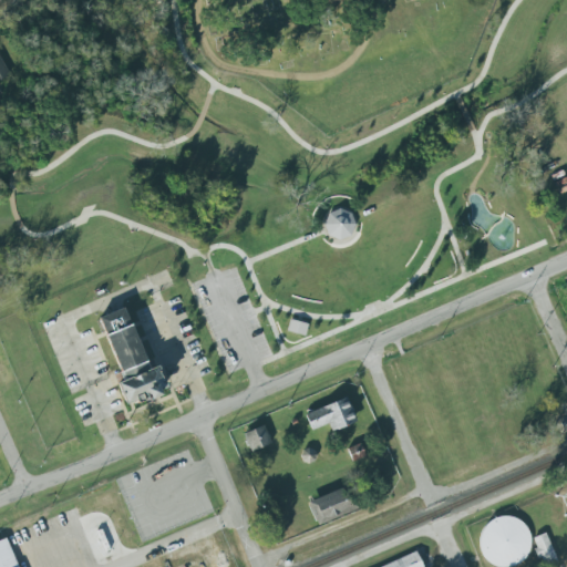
[(0,80),(9,75),(0,57),(0,80)]
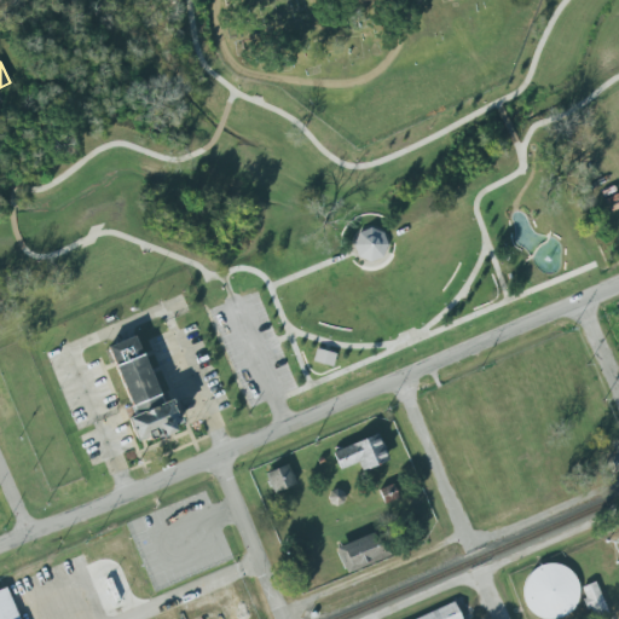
[(376,226),(366,226),(356,231),(351,246),(353,258),(364,262),(360,268),(370,271),(380,270),(386,266),(393,255),(388,253),(389,242),(387,235),(383,230),(376,226)]
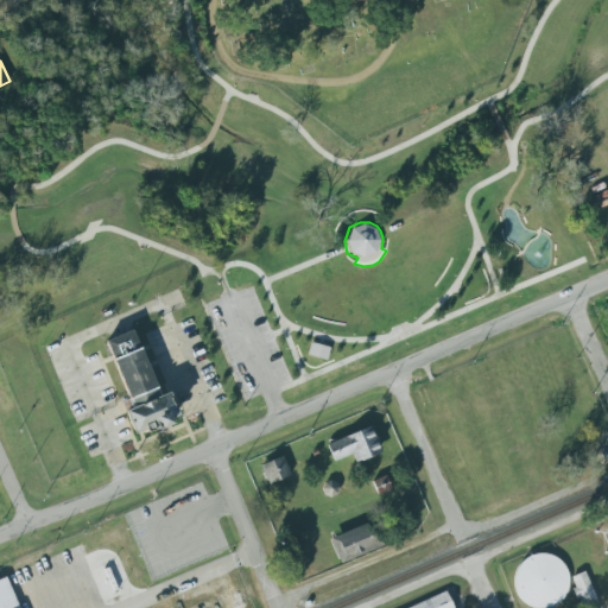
[(107,343),(128,400),(132,410),(124,412),(132,435),(151,432),(168,435),(181,422),(171,392),(157,397),(153,387),(133,334),(107,343)]
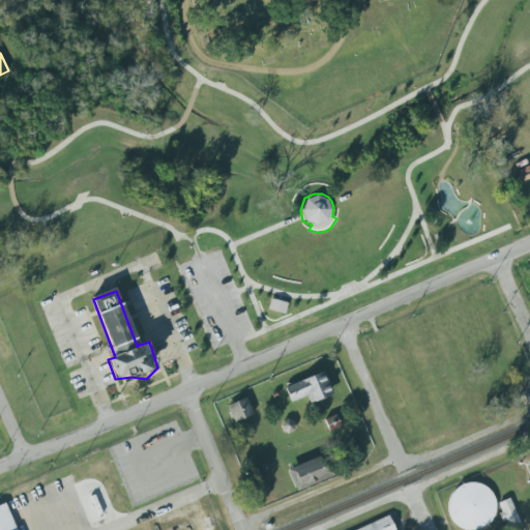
[(270,298),(267,308),(284,313),(287,302),(270,298)]
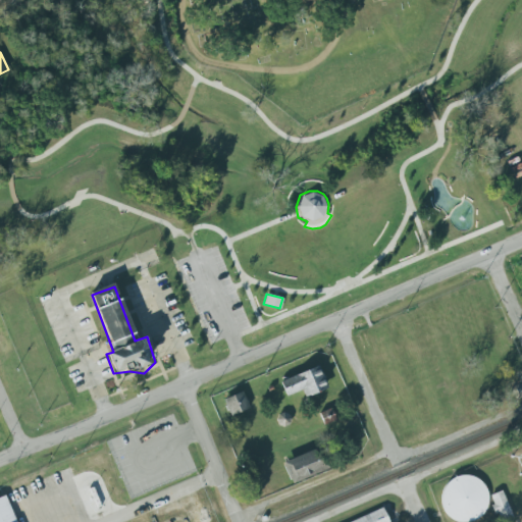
[(305,397),(328,388),(319,365),(279,380),(285,396),(302,389),(305,397)]
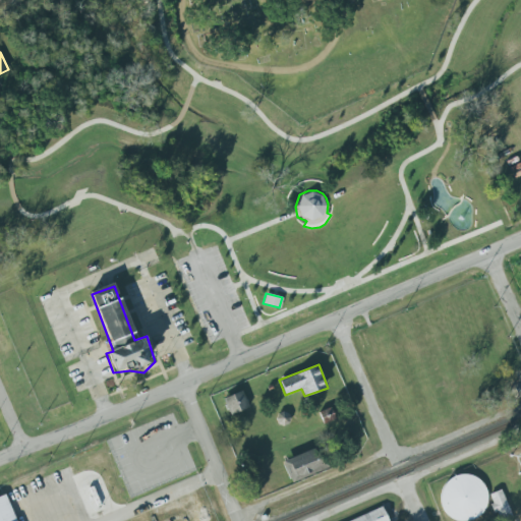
[(249,407),(242,391),(223,399),(231,415),(249,407)]
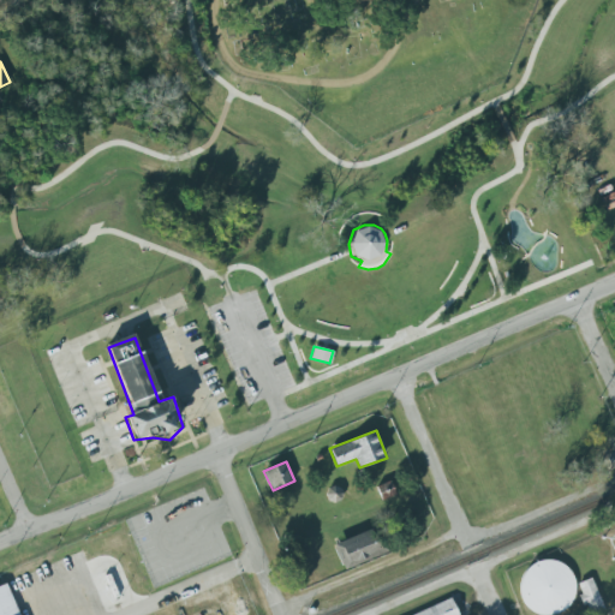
[(381,501),(395,496),(390,482),(377,487),(381,501)]
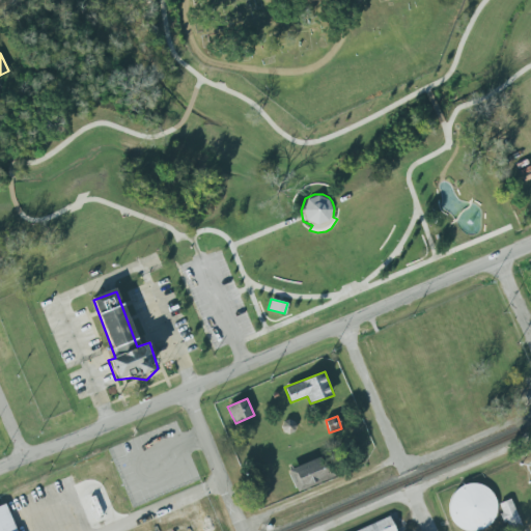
[(287,469),(297,492),(336,475),(326,452),(287,469)]
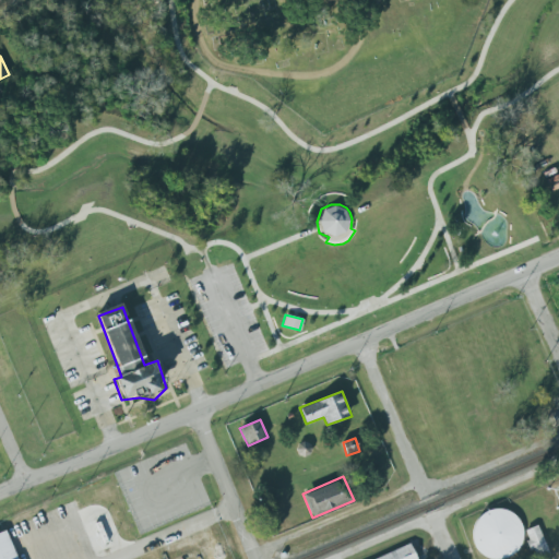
[(524,537),(523,528),(520,520),(513,514),(506,510),(498,509),(489,510),(482,514),(476,521),(473,528),(472,537),(474,545),(478,552),(486,558),(489,558),(507,558),(511,558),(518,552),(522,545),(524,537)]
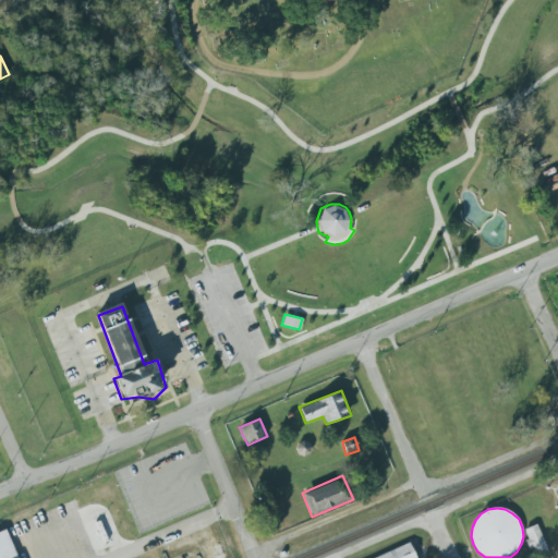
[(546,553),(537,525),(523,530),(533,557),(546,553)]
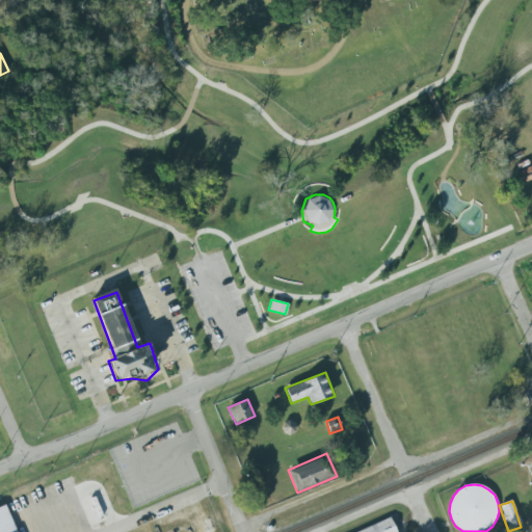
[(0,531),(17,531),(7,504),(0,506),(0,531)]
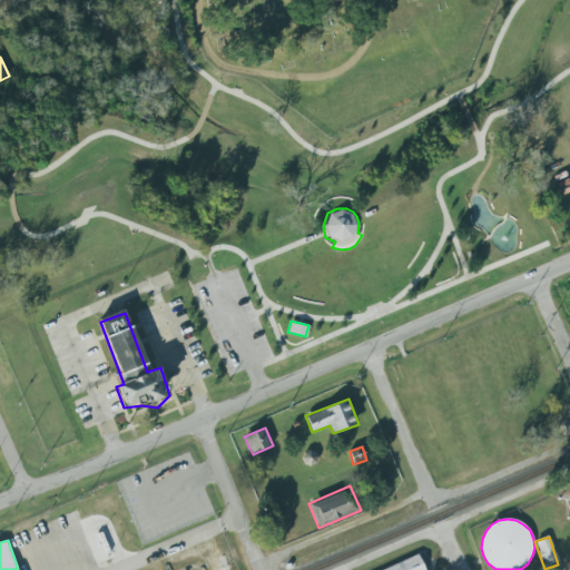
[(379,569),(424,569),(419,554),(379,569)]
